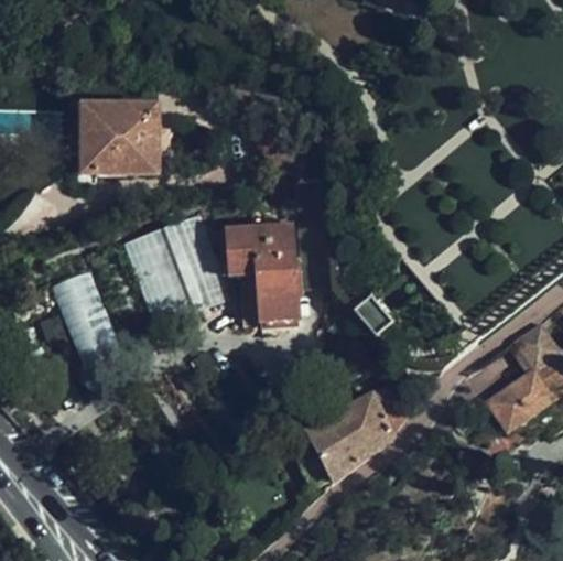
[(80,106),(80,135),(89,135),(88,175),(155,175),(157,154),(160,153),(160,115),(140,115),(140,106),(80,106)]
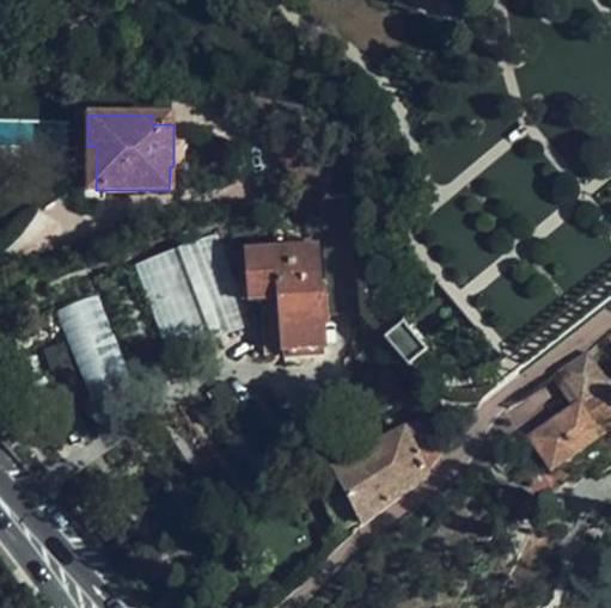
[(97,146),(87,146),(74,146),(74,191),(96,190),(97,146)]
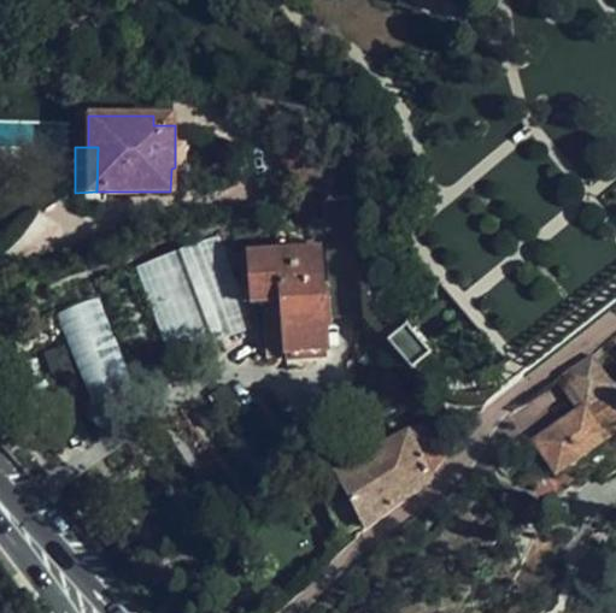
[(334,196),(322,198),(323,216),(275,219),(277,240),(324,236),(330,317),(362,313),(355,190),(334,196)]
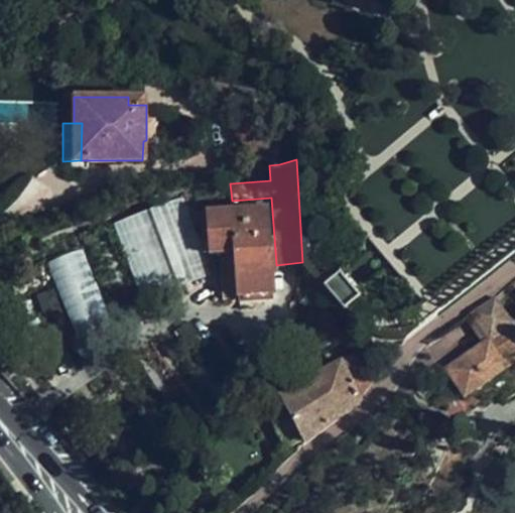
[(142,297),(185,280),(209,271),(177,197),(113,222),(142,297)]
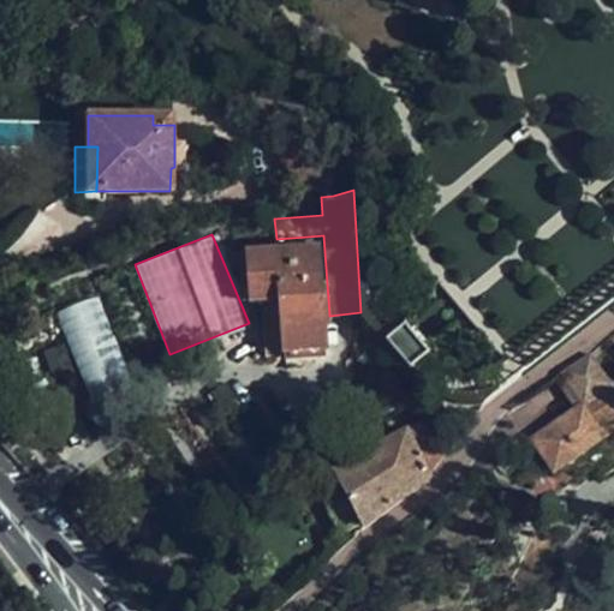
[(316,245),(245,251),(250,301),(261,300),(264,353),(325,347),(316,245)]
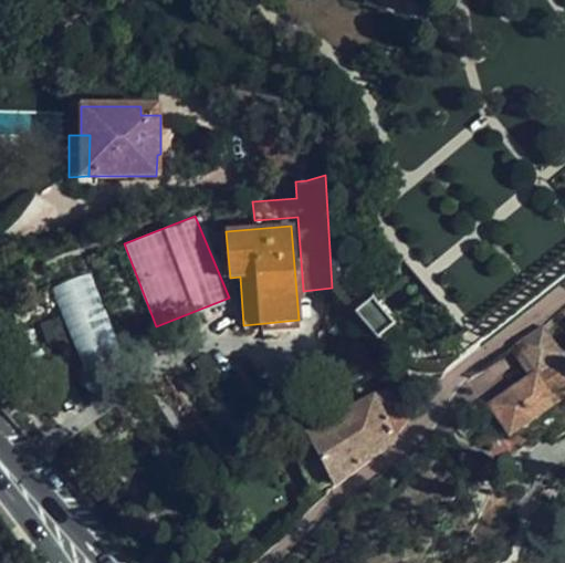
[(372,300),(355,314),(375,339),(393,324),(372,300)]
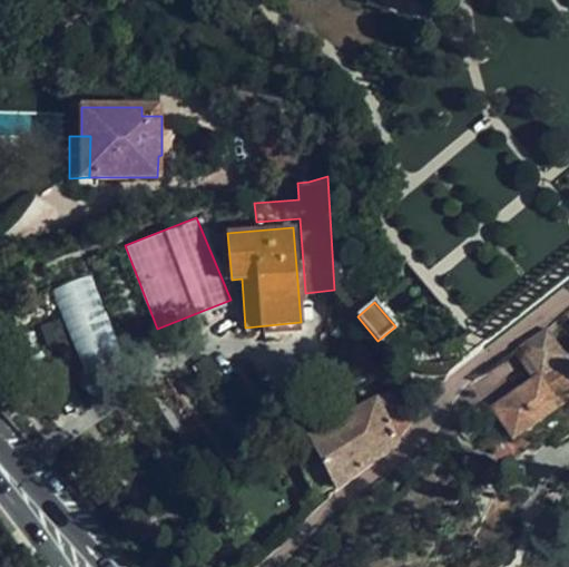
[(557,397),(568,387),(568,361),(547,329),(520,348),(539,377),(493,408),(514,439),(562,406),(557,397)]
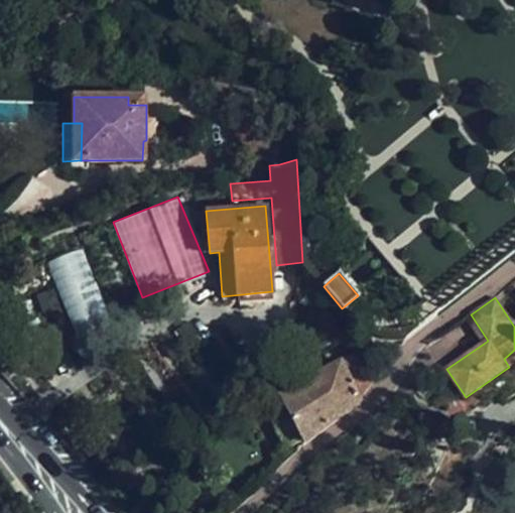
[(279,393),(305,440),(356,404),(356,401),(370,381),(354,352),(313,374),(309,365),(297,372),(302,380),(279,393)]
